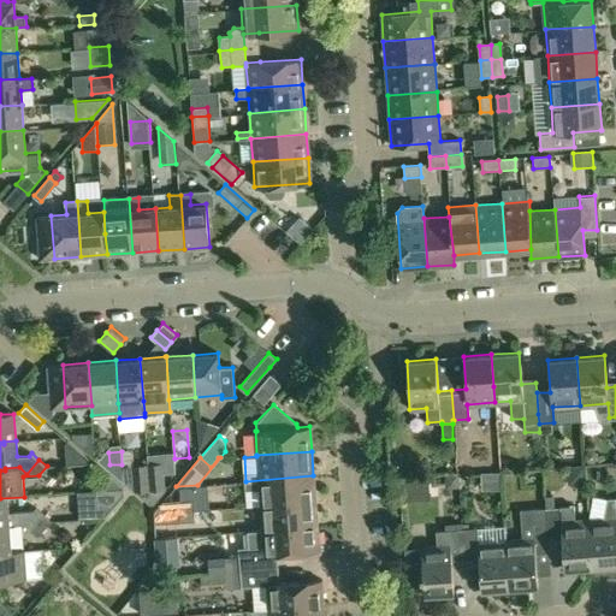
[(164,463),(148,465),(149,490),(166,490),(164,463)]
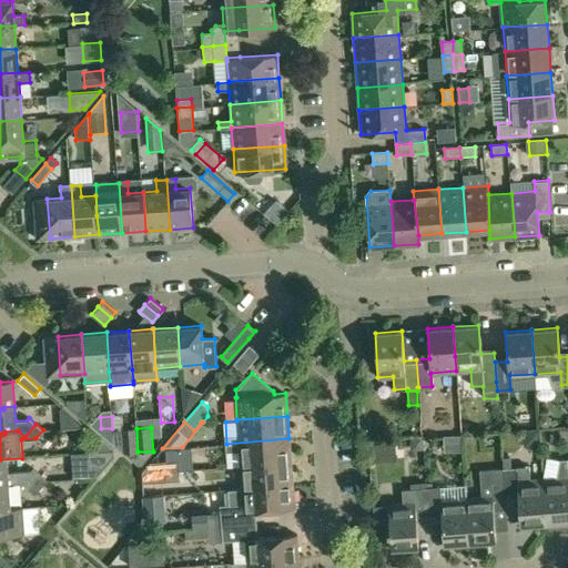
[(137,428),(122,429),(123,453),(138,452),(137,428)]
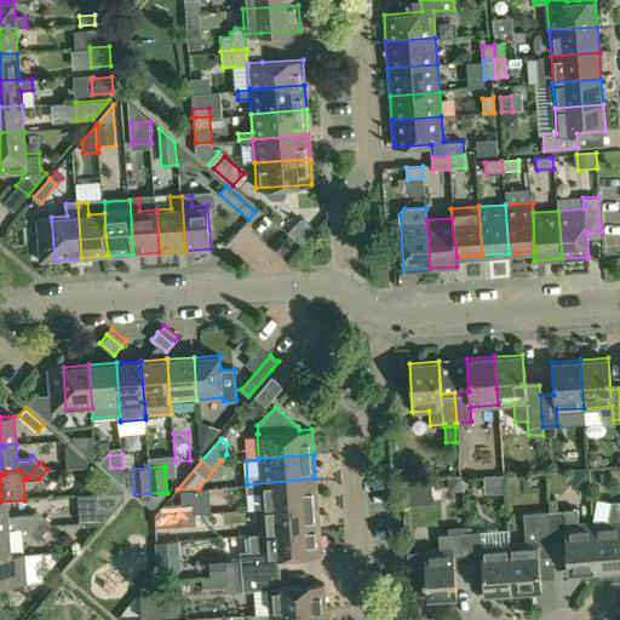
[(133,469),(122,469),(124,484),(135,494),(133,469)]
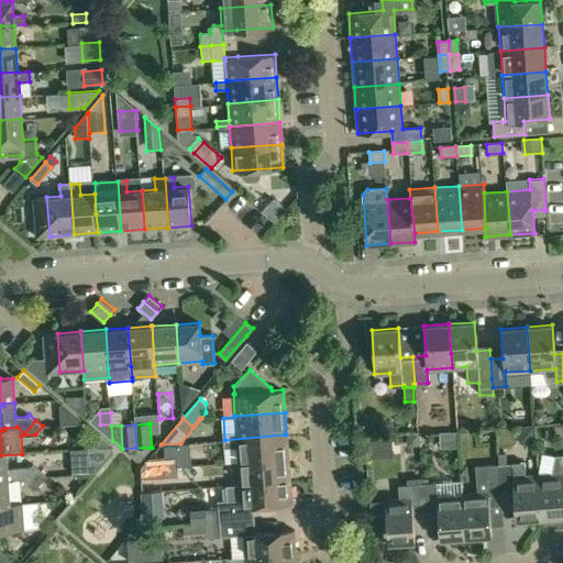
[(520,443),(536,442),(534,426),(519,427),(520,443)]
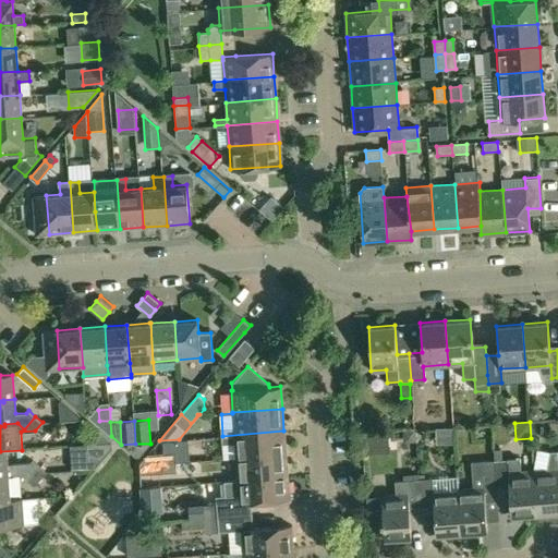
[(283,431),(222,436),(223,444),(226,444),(227,458),(235,457),(286,453),(283,431)]
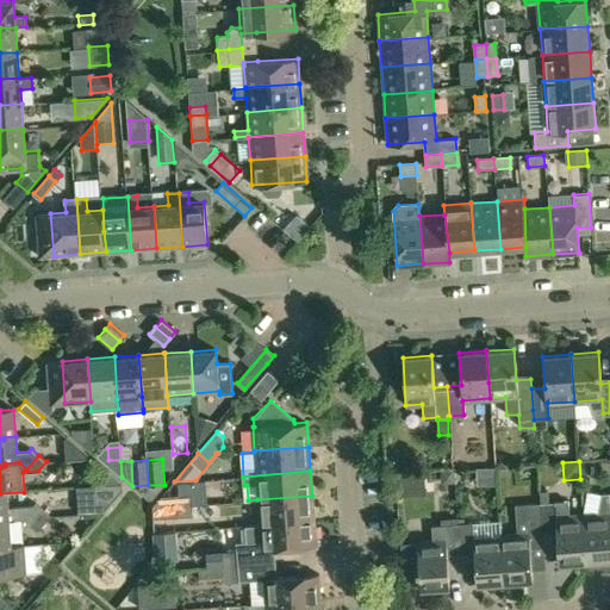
[(454,471),(441,472),(442,484),(454,484),(454,471)]
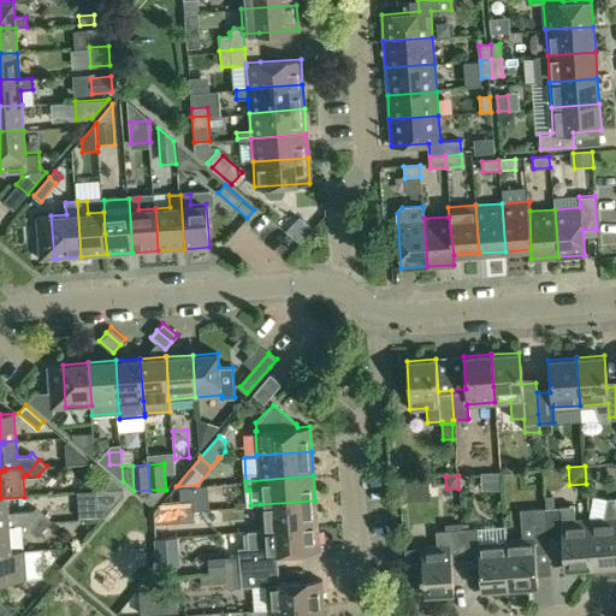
[(108,477),(95,492),(125,491),(108,477)]
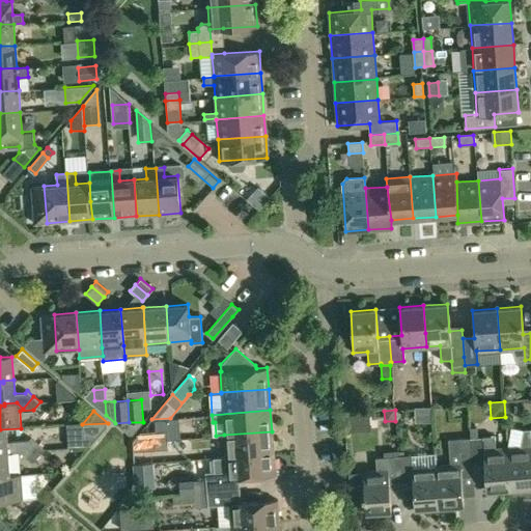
[(129,422),(115,423),(130,436),(129,422)]
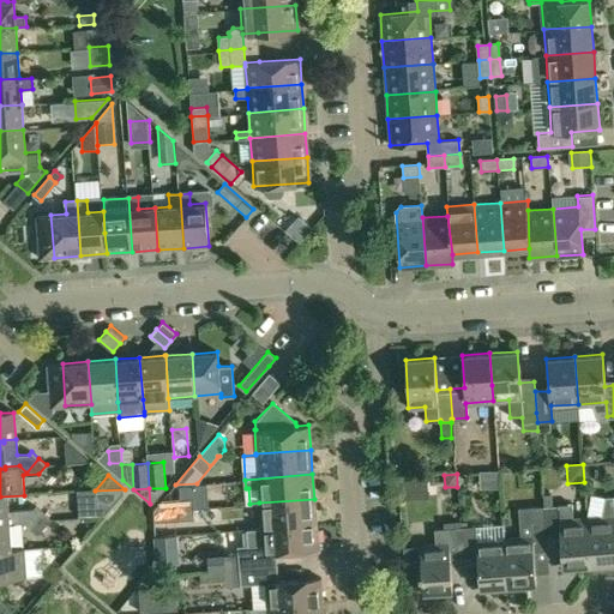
[(166,488),(149,488),(150,504),(154,504),(166,488)]
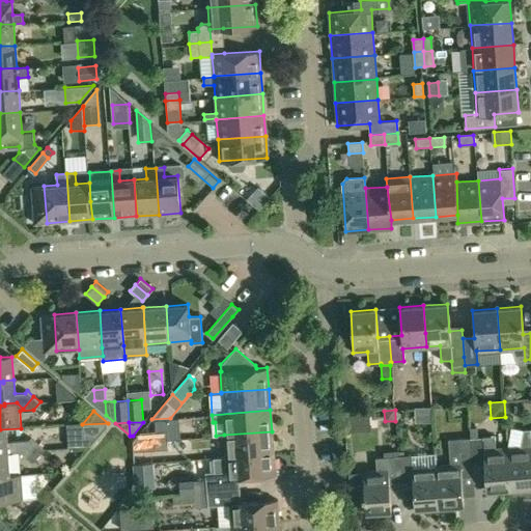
[(108,423),(82,424),(66,425),(68,448),(89,447),(109,423),(108,423)]
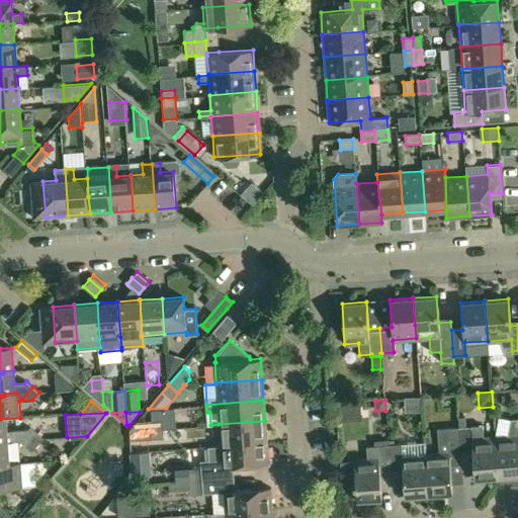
[(6,419),(0,419),(0,442),(8,442),(8,440),(18,439),(25,445),(36,432),(29,427),(27,429),(7,431),(6,419)]
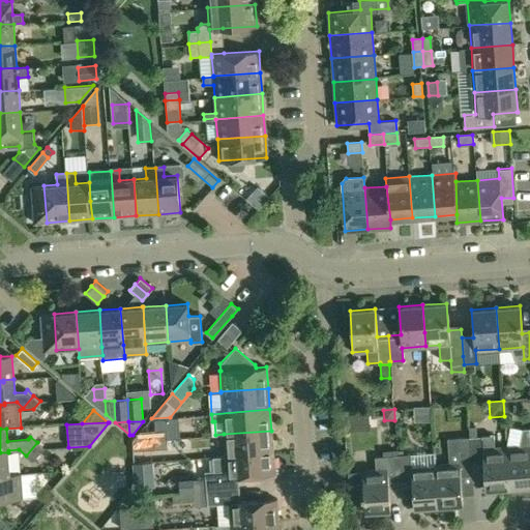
[(139,432),(133,441),(168,438),(167,430),(139,432)]
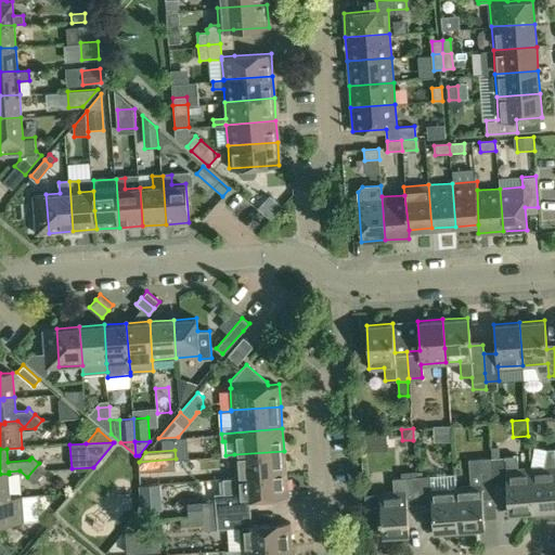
[(234,454),(236,477),(286,473),(284,451),(234,454)]
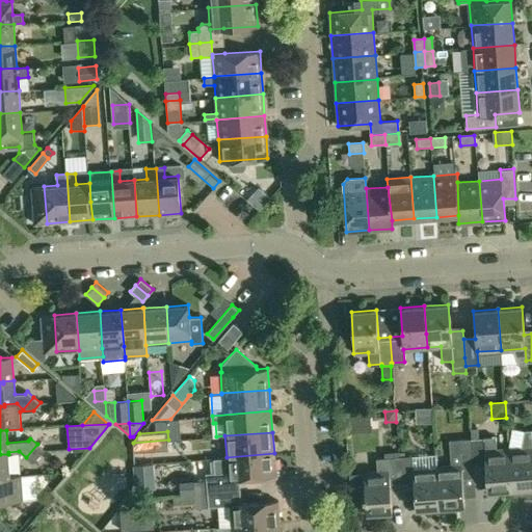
[(522,447),(508,448),(511,489),(531,487),(531,432),(524,433),(522,447)]
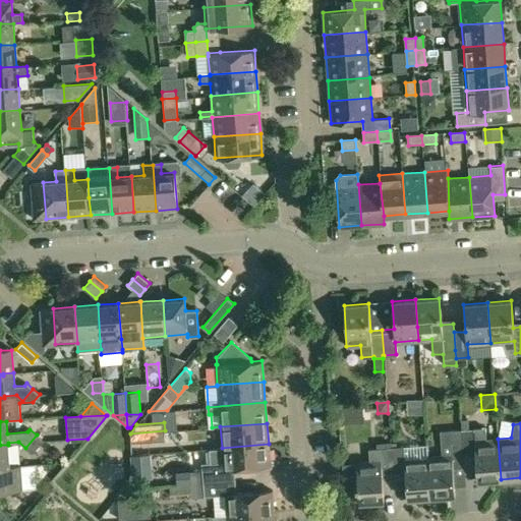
[(468,428),(461,428),(463,455),(474,454),(476,481),(501,479),(498,439),(486,440),(485,429),(473,430),(473,427),(468,428)]
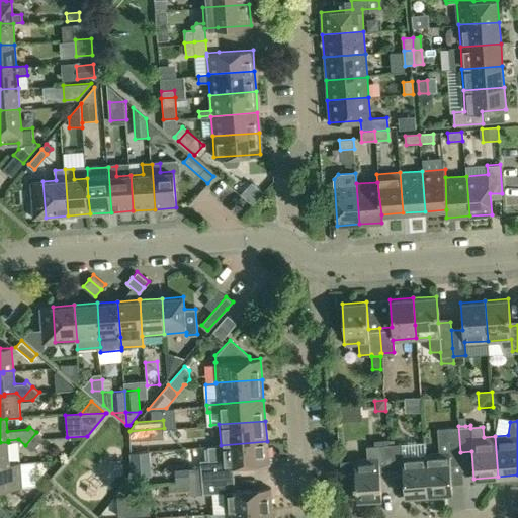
[(438,452),(425,454),(428,495),(451,493),(449,465),(461,464),(460,452),(458,426),(436,428),(438,452)]
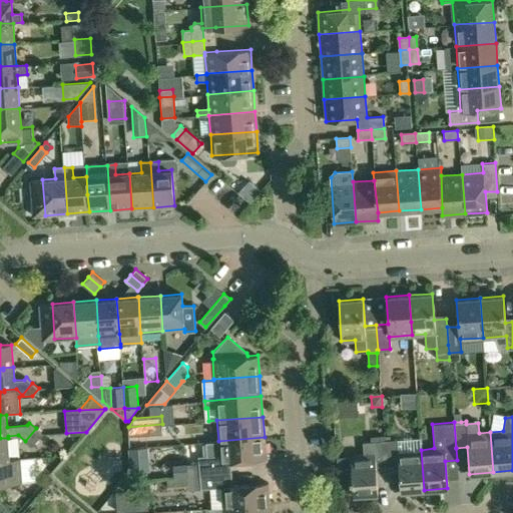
[(162,424),(128,427),(129,436),(171,433),(170,424),(162,424)]
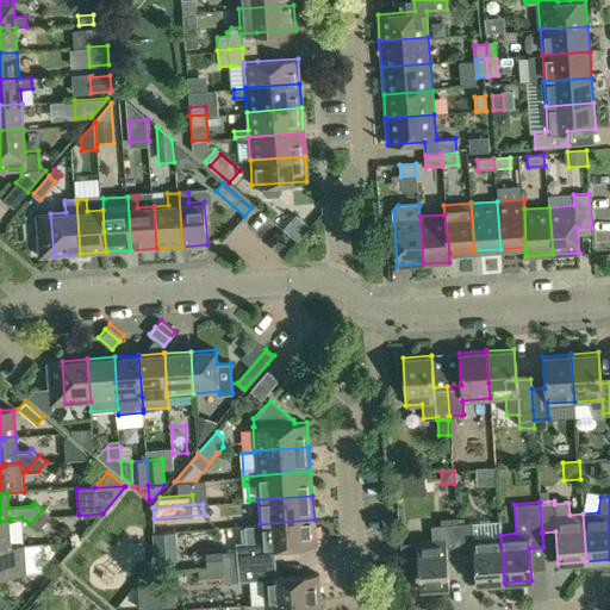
[(43,509),(30,524),(37,530),(50,516),(43,509)]
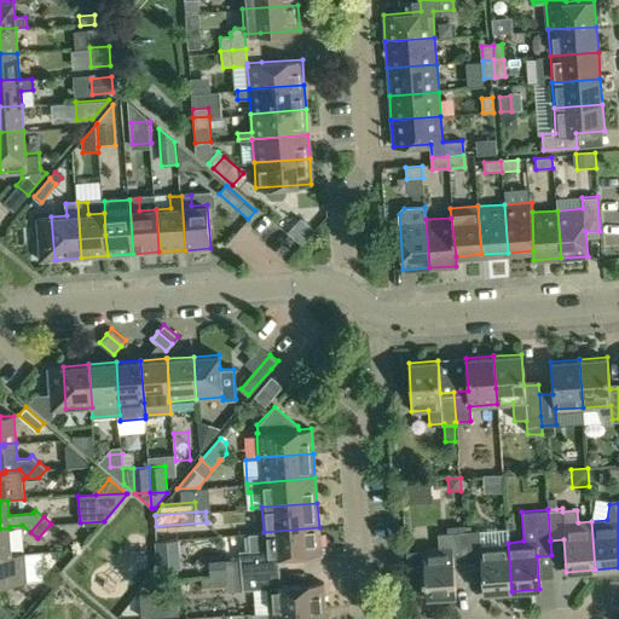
[(241,560),(225,561),(226,574),(279,571),(278,556),(320,553),(319,527),(264,532),(265,549),(241,551),(241,560)]
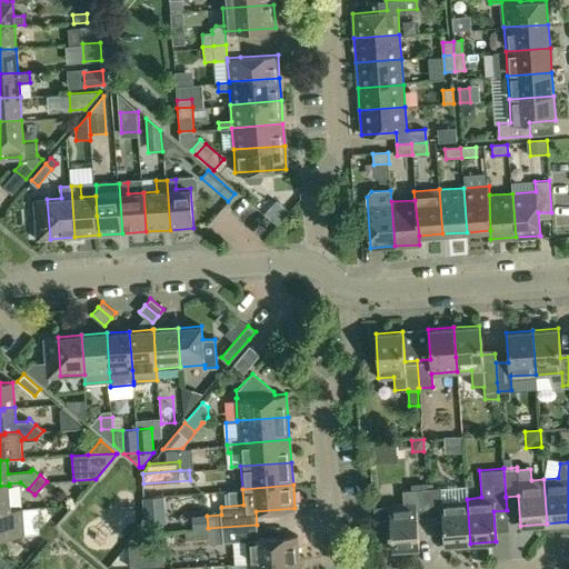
[(0,510),(22,510),(22,508),(10,508),(9,486),(0,486),(0,510)]
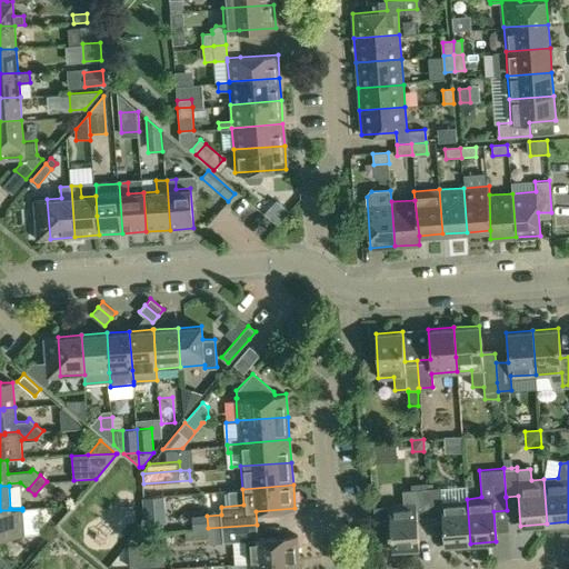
[(440,487),(427,488),(429,516),(442,515),(445,545),(470,543),(467,499),(441,500),(440,487)]
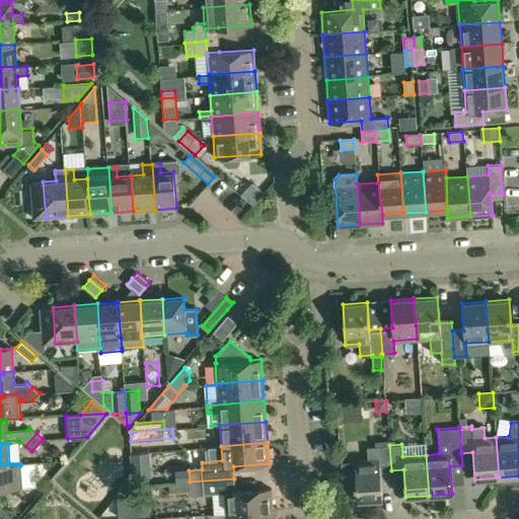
[(368,459),(354,460),(357,501),(381,499),(379,471),(391,470),(389,445),(367,447),(368,459)]
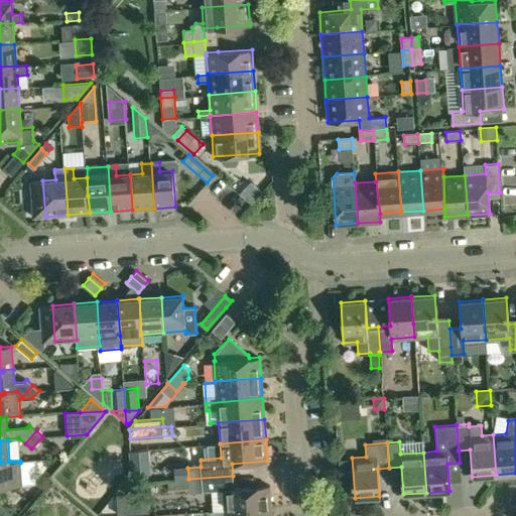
[(40,486),(41,460),(28,460),(28,486),(40,486)]
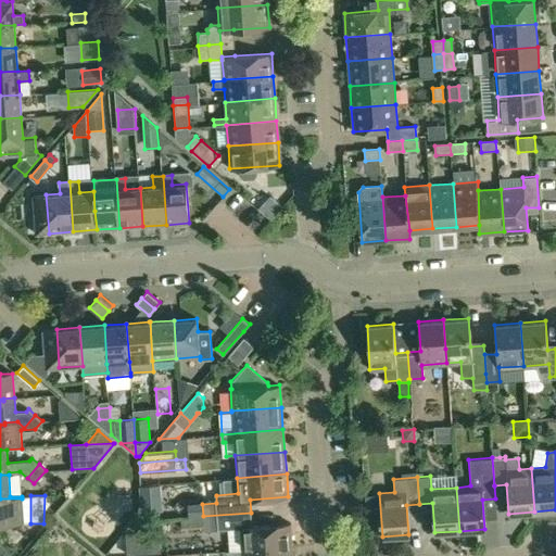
[(22,498),(0,498),(0,522),(24,520),(22,498)]
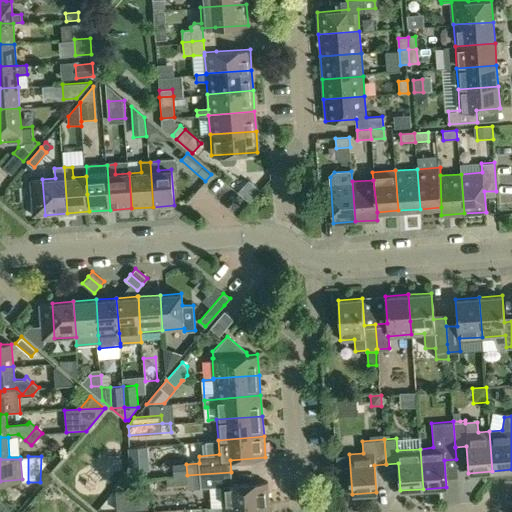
[(187,475),(186,464),(173,465),(174,476),(187,475)]
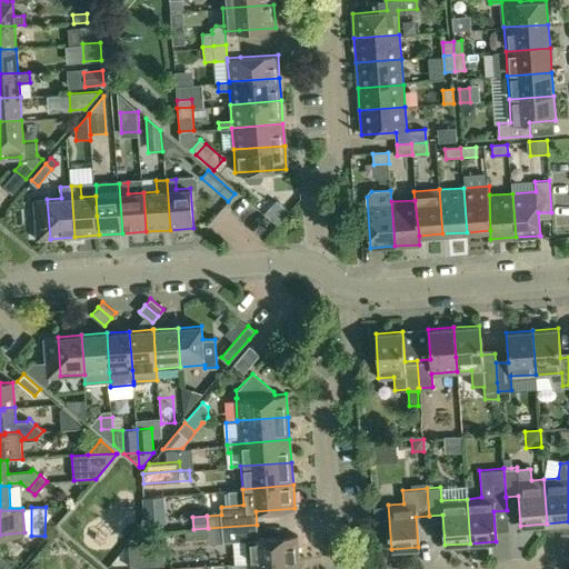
[(193,529),(187,530),(187,540),(209,538),(209,541),(247,539),(248,561),(298,558),(297,536),(258,538),(257,525),(208,528),(193,529)]
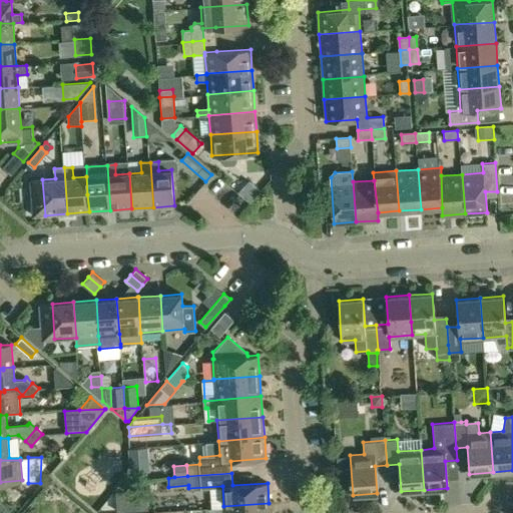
[(148,509),(148,495),(116,497),(117,510),(148,509)]
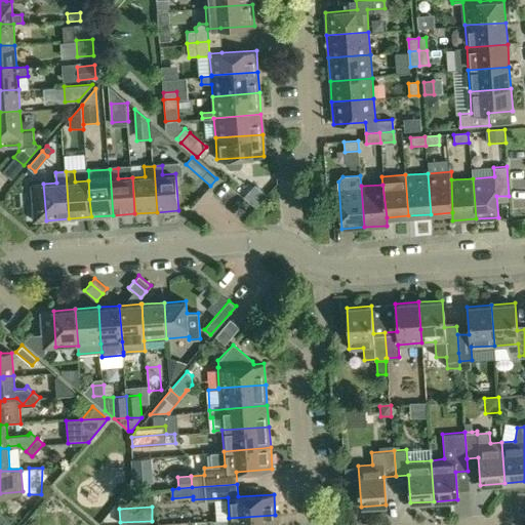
[(229,518),(229,524),(276,524),(275,515),(229,518)]
